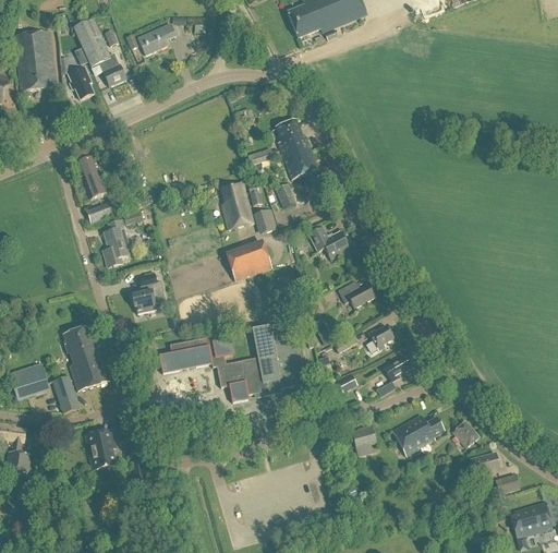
[(319,28),(322,32),(367,13),(361,0),(303,0),(304,4),(288,11),(298,37),(319,28)]
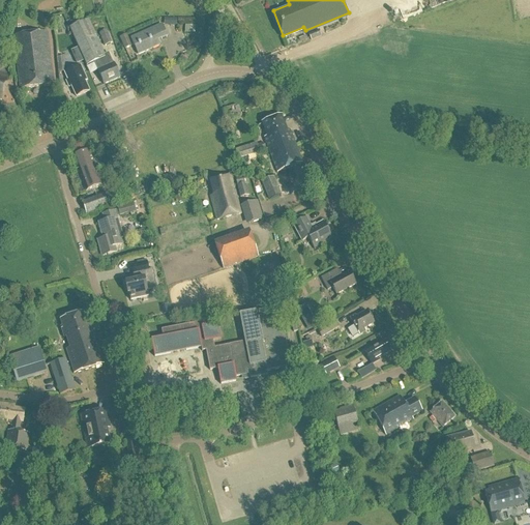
[(95,62),(96,64),(104,81),(120,74),(114,60),(113,60),(108,50),(105,52),(88,16),(69,24),(86,62),(94,59),(95,62)]
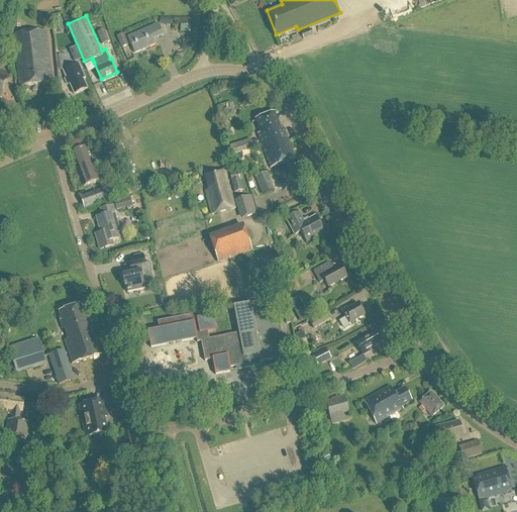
[(122,44),(130,40),(134,49),(156,40),(153,36),(163,32),(158,20),(124,35),(122,30),(117,33),(122,44)]
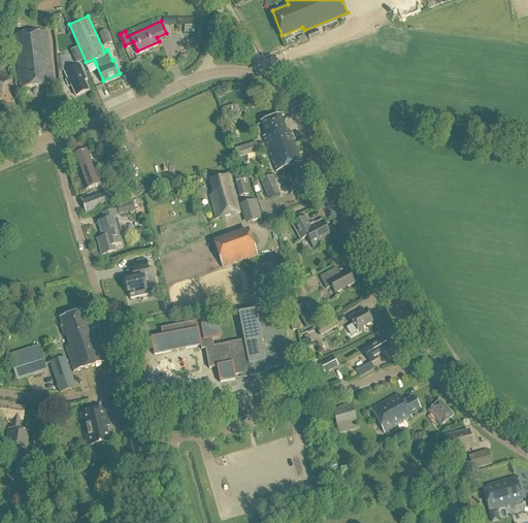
[(99,30),(104,42),(111,39),(105,27),(99,30)]
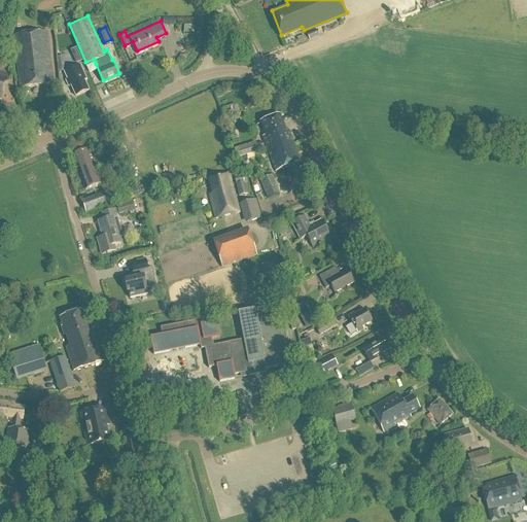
[(307,31),(309,36),(319,32),(317,27),(307,31)]
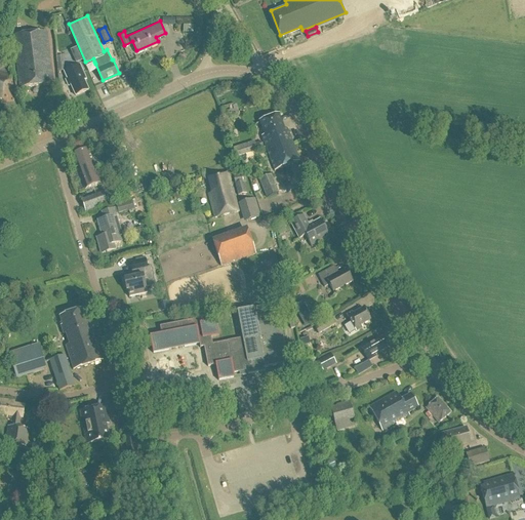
[(13,32),(19,85),(53,81),(47,28),(13,32)]
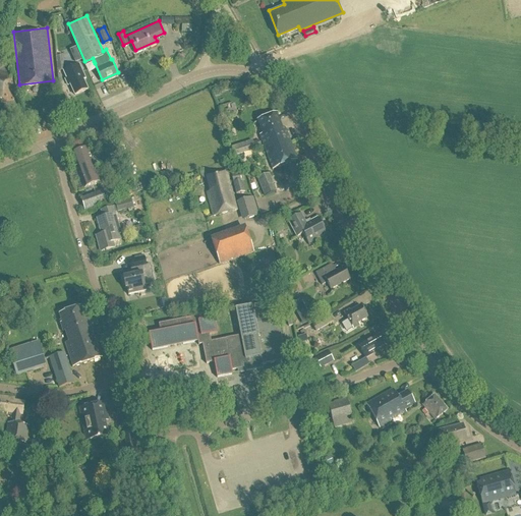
[(65,69),(63,51),(55,52),(57,70),(65,69)]
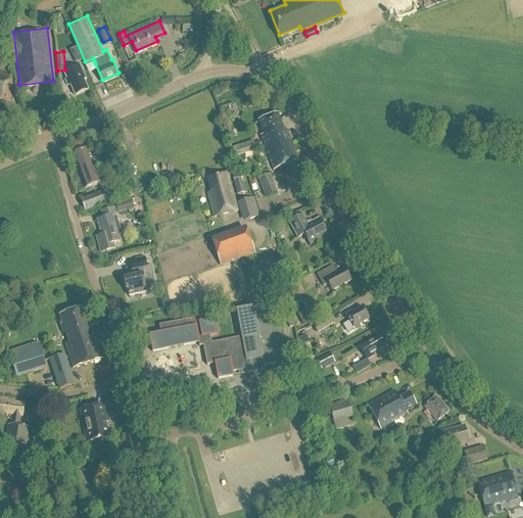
[(88,86),(84,77),(86,76),(83,68),(79,61),(67,66),(70,74),(65,77),(67,83),(69,82),(75,92),(88,86)]
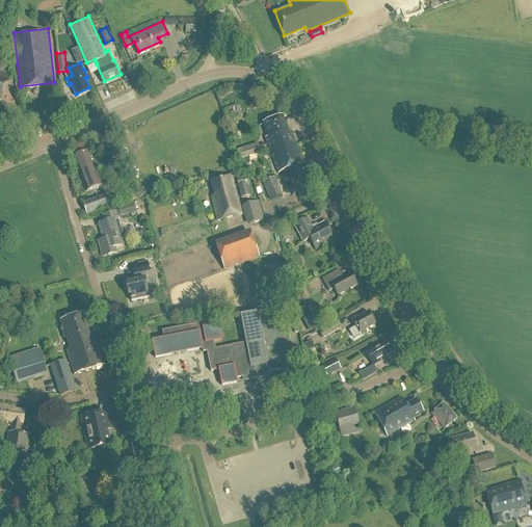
[(0,97),(1,97),(9,74),(0,70),(0,97)]
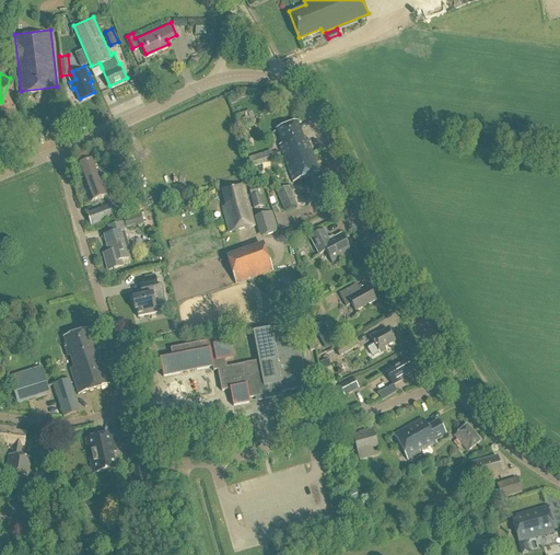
[(234,113),(237,123),(254,117),(251,107),(234,113)]
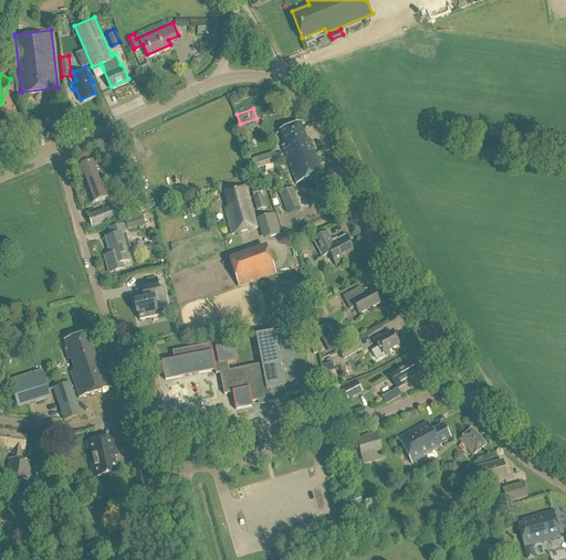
[(282,143),(286,156),(295,152),(295,155),(305,150),(306,154),(315,150),(311,138),(305,135),(300,120),(280,127),(285,141),(282,143)]
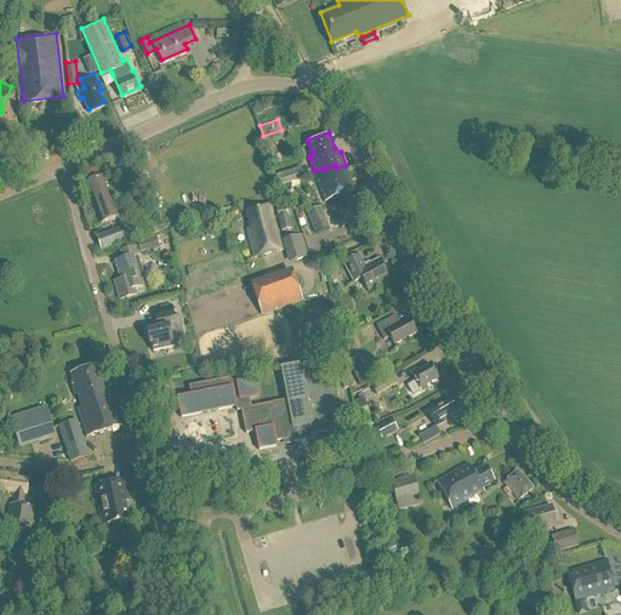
[(289,169),(291,176),(311,170),(308,163),(289,169)]
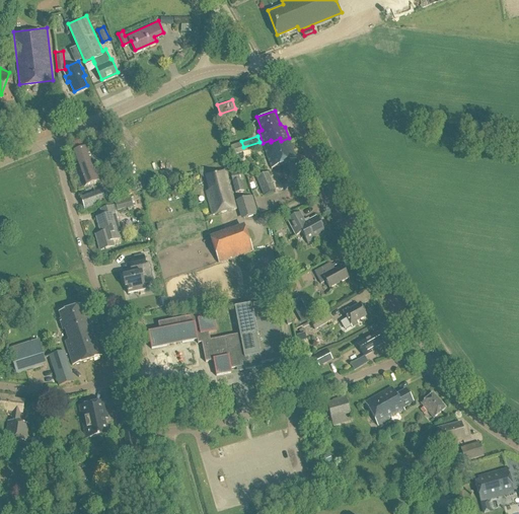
[(263,143),(272,165),(296,156),(289,138),(281,141),(280,138),(271,142),(271,140),(263,143)]
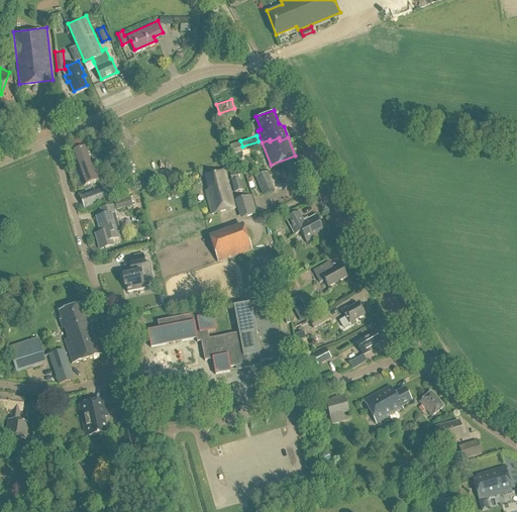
[(77,166),(70,168),(74,178),(76,177),(80,186),(99,179),(86,144),(71,150),(77,166)]
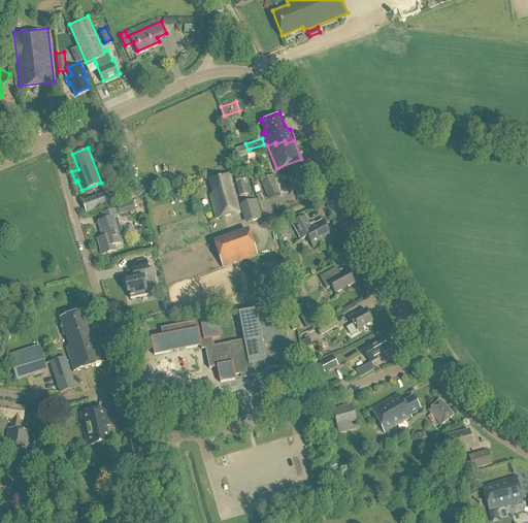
[(209,174),(213,191),(210,192),(216,216),(239,209),(233,183),(232,183),(229,169),(209,174)]
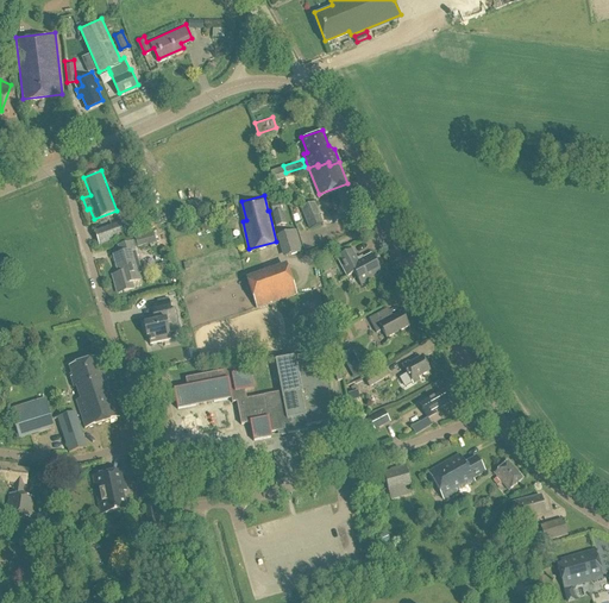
[(284,220),(281,205),(284,205),(282,198),(269,200),(275,223),(284,220)]
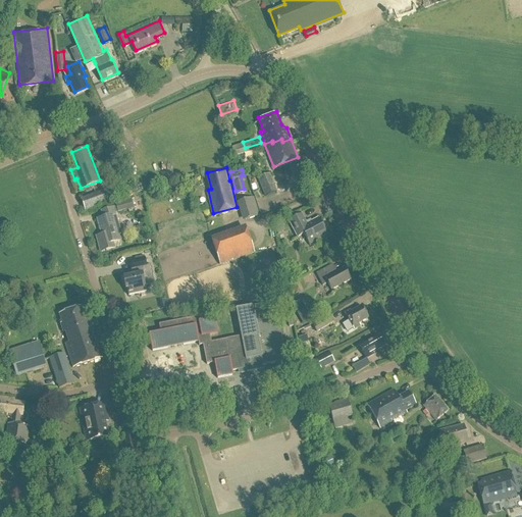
[(252,188),(256,196),(264,192),(267,198),(278,194),(269,170),(258,175),(261,185),(252,188)]
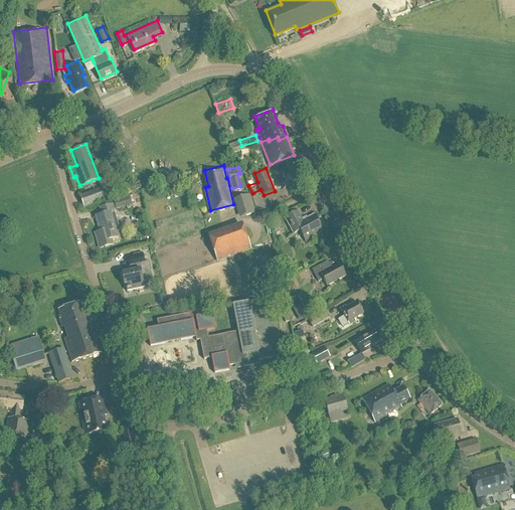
[(78,191),(82,203),(104,196),(100,184),(78,191)]
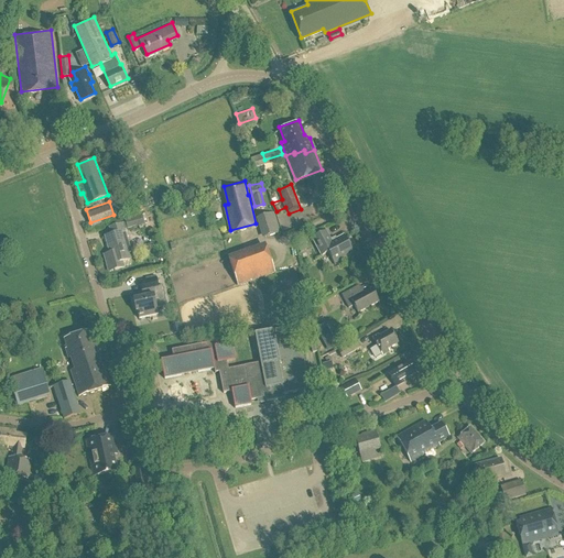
[(144,221),(141,209),(125,215),(127,225),(137,221),(138,223),(144,221)]
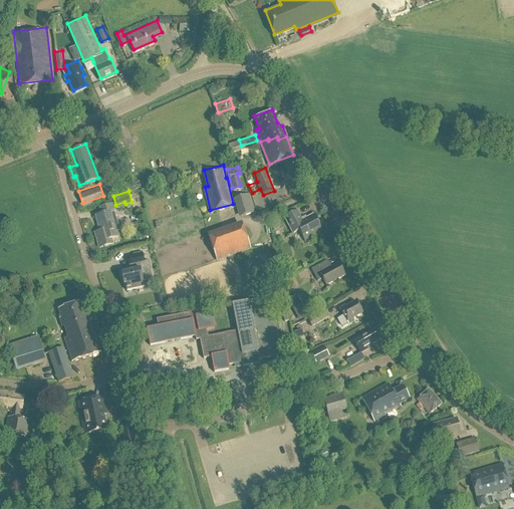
[(233,196),(239,214),(255,209),(250,191),(233,196)]
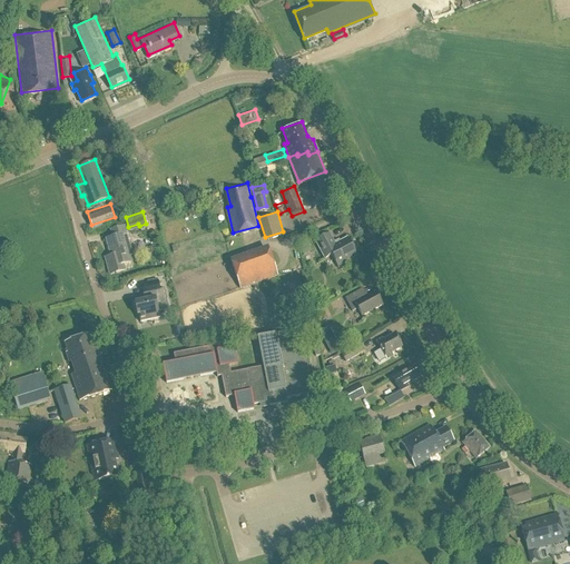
[(108,265),(116,269),(125,267),(123,261),(131,258),(129,253),(131,251),(124,223),(110,227),(112,234),(106,236),(110,253),(105,254),(108,265)]
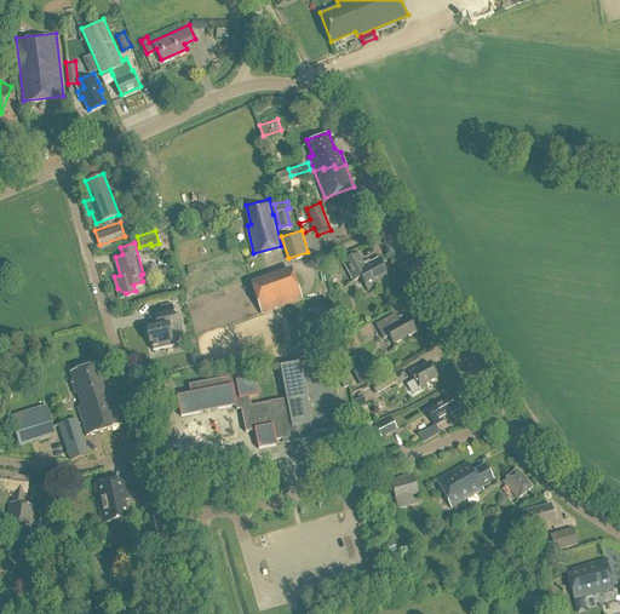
[(352,279),(361,274),(368,287),(378,282),(378,280),(388,275),(378,256),(365,263),(357,251),(343,259),(352,279)]
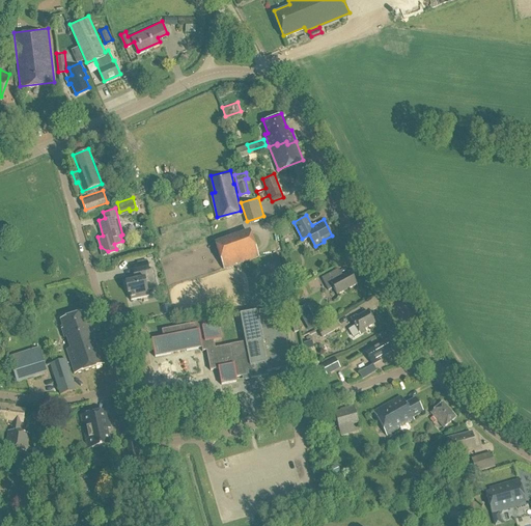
[(276,223),(282,233),(289,229),(287,225),(288,224),(285,219),(276,223)]
